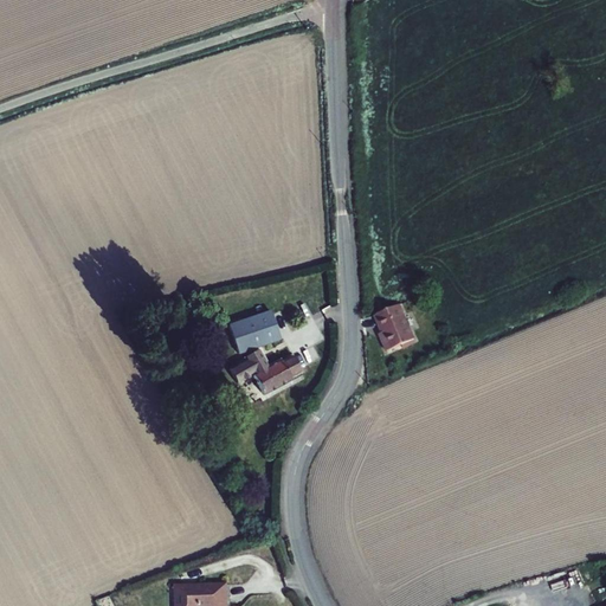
[(292,333),(284,307),(227,323),(234,349),(292,333)]
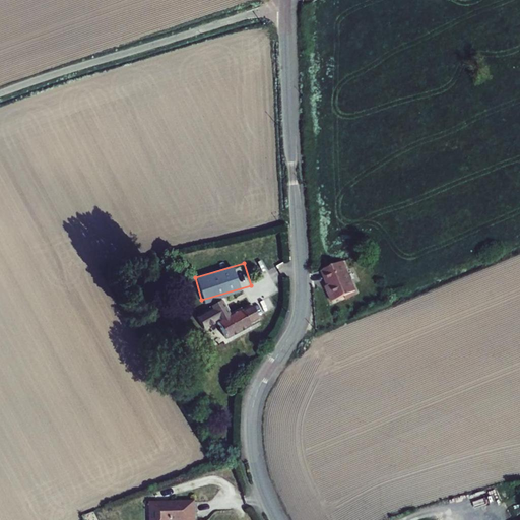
[(356,294),(344,263),(322,272),(330,293),(328,294),(332,304),(356,294)]
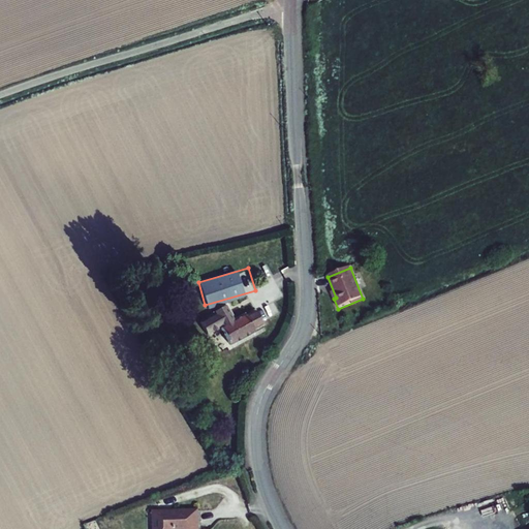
[(225,340),(229,348),(272,329),(265,312),(235,325),(227,310),(214,316),(215,319),(221,333),(225,340)]
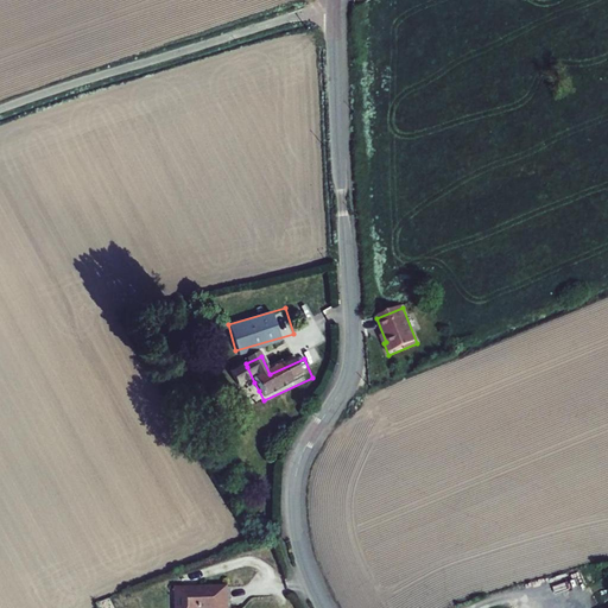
[(254,382),(247,367),(230,375),(239,390),(254,382)]
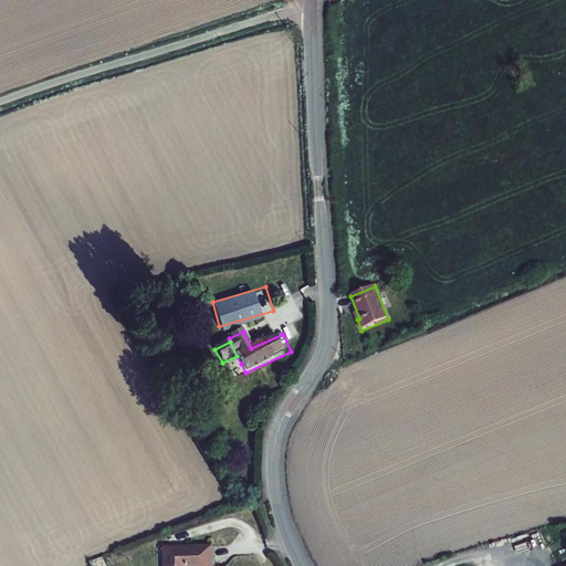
[(238,376),(245,373),(241,364),(233,367),(238,376)]
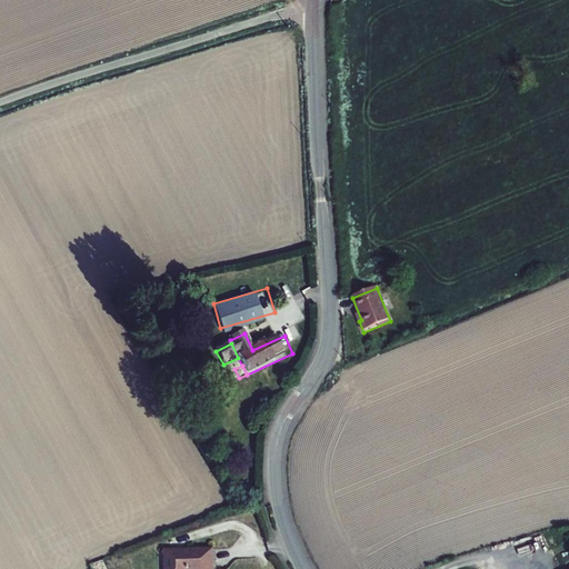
[(215,568),(215,549),(166,550),(166,568),(215,568)]
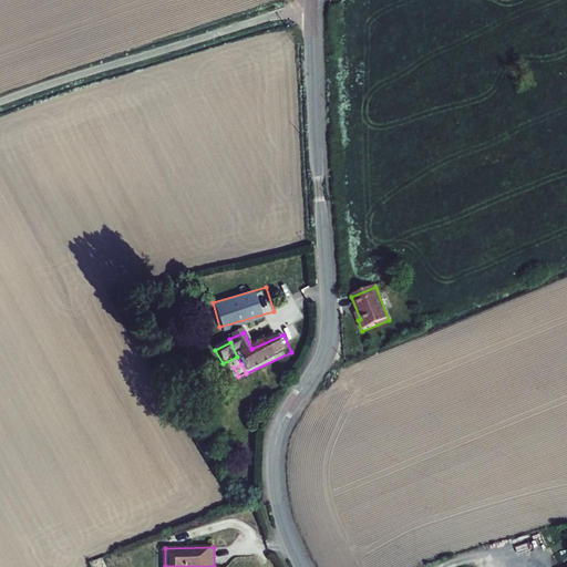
All buildings are outlined.
